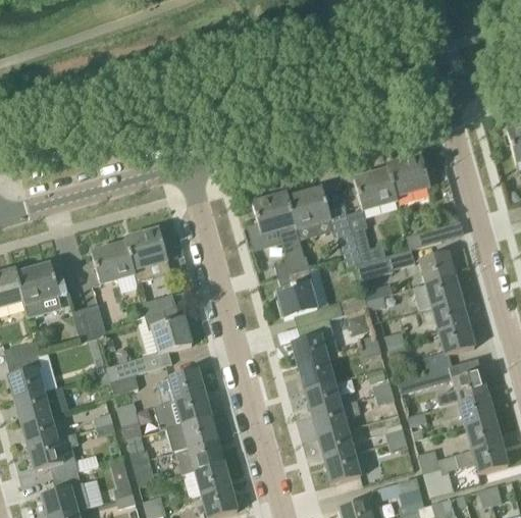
[(520,128),(508,133),(517,163),(520,161),(520,128)]
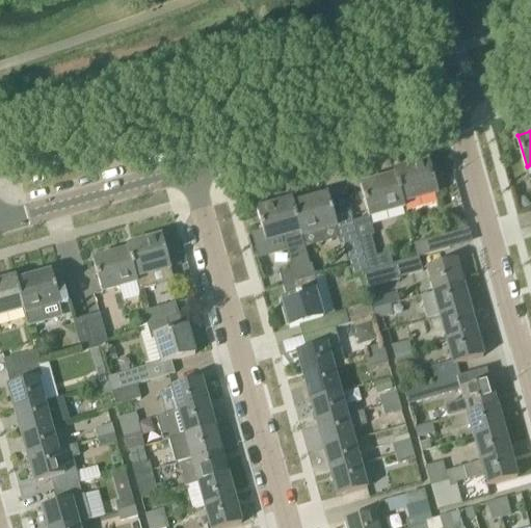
[(397,174),(404,200),(437,190),(429,160),(396,169),(397,174)]
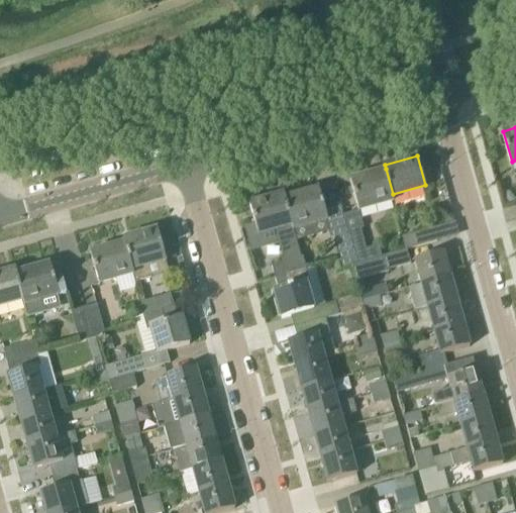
[(359,207),(394,198),(393,194),(386,169),(351,178),(359,207)]
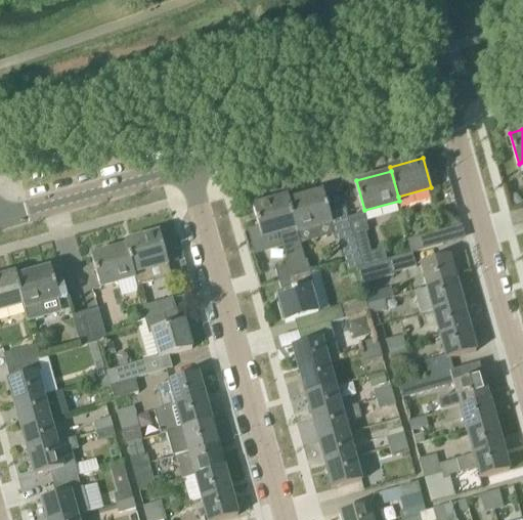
[(297,229),(332,220),(323,190),(311,193),(310,188),(288,196),(297,229)]
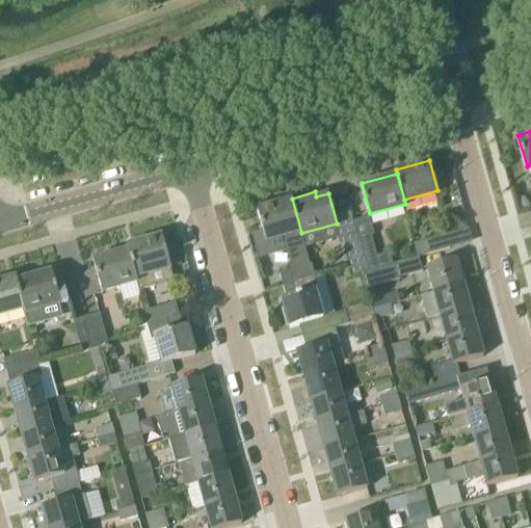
[(303,241),(301,233),(292,199),(258,208),(266,238),(285,233),(288,246),(303,241)]
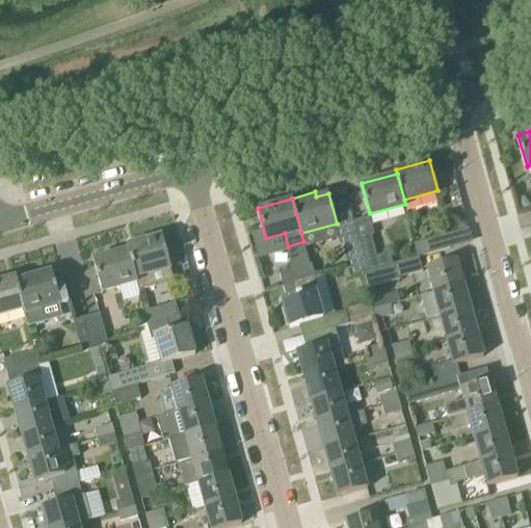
[(369,268),(393,261),(390,249),(377,254),(371,232),(359,235),(369,268)]
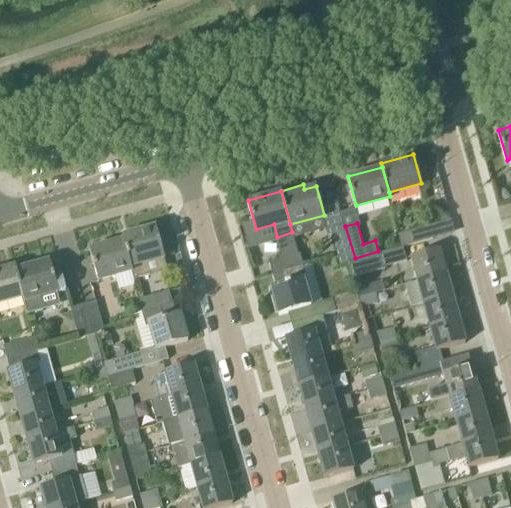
[(430,223),(399,231),(402,244),(433,236),(430,223)]
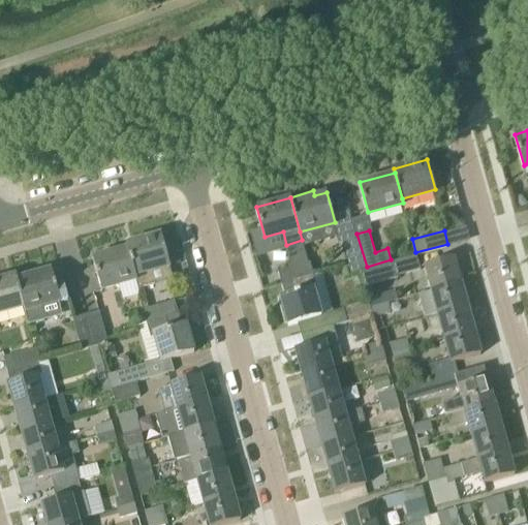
[(160,234),(127,243),(136,277),(138,286),(154,282),(150,269),(169,264),(161,233),(160,233),(160,234)]
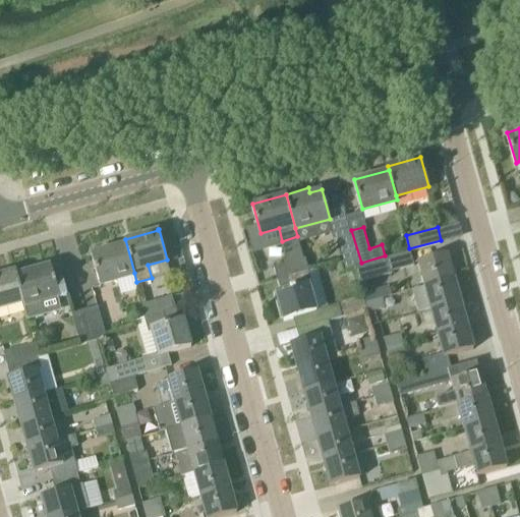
[(355,264),(355,265),(361,263),(351,230),(338,234),(347,266),(355,264)]
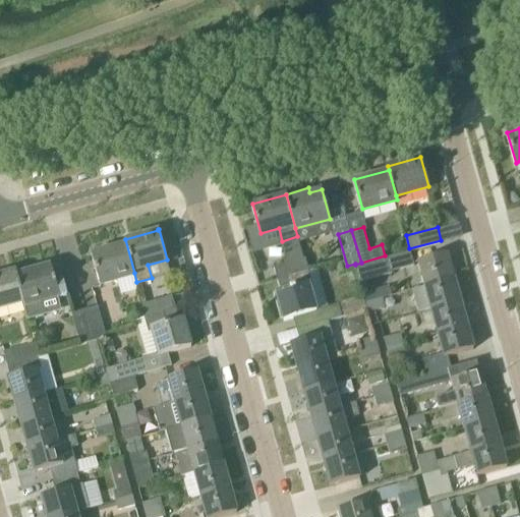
[(134,273),(125,239),(125,238),(124,239),(125,244),(93,253),(93,252),(92,252),(100,283),(134,273)]
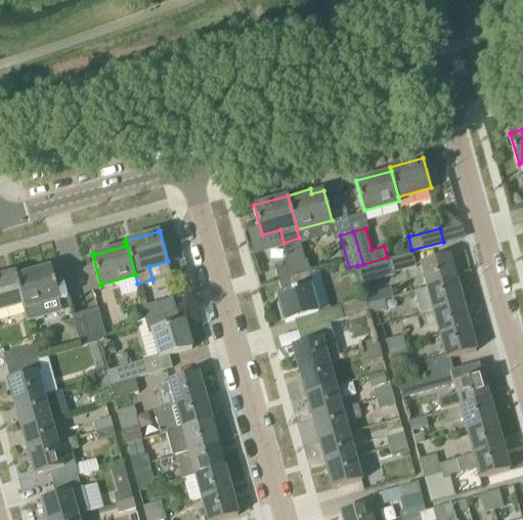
[(421,261),(427,286),(456,277),(449,253),(421,261)]
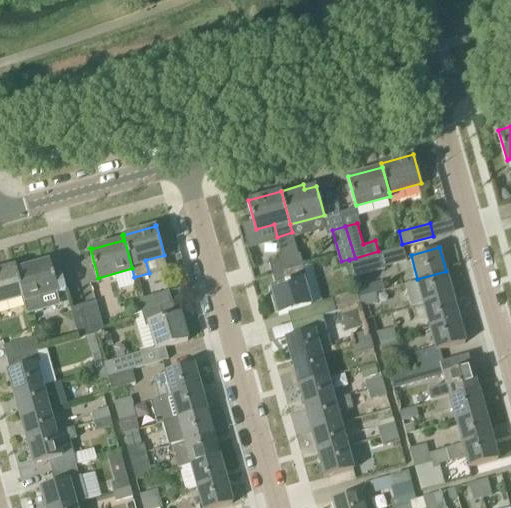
[(385,266),(380,250),(378,251),(355,258),(349,260),(354,275),(385,266)]
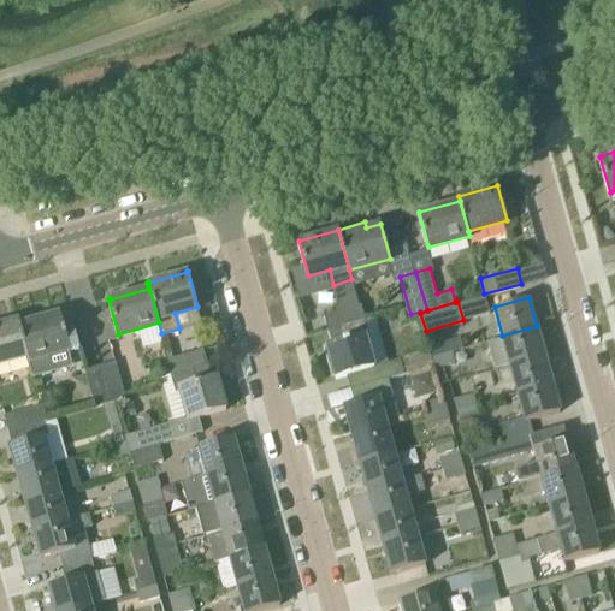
[(324,313),(329,328),(366,319),(361,303),(324,313)]
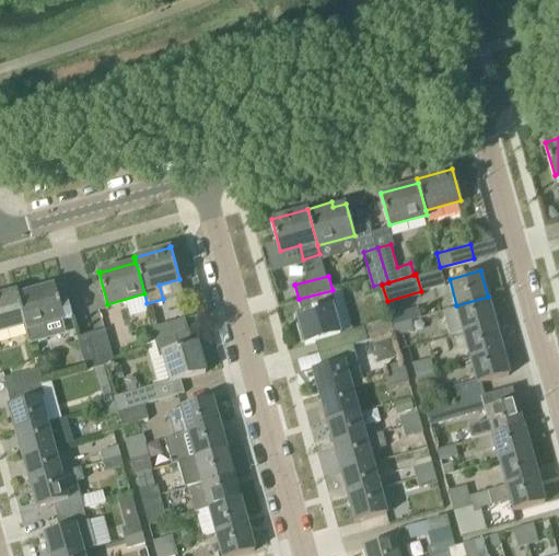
[(47,335),(44,323),(62,317),(72,315),(65,288),(57,290),(55,284),(54,284),(54,285),(19,294),(18,289),(16,289),(26,327),(30,339),(47,335)]
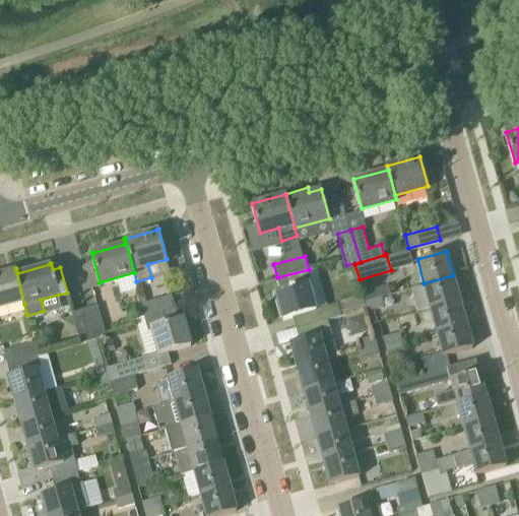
[(24,304),(15,268),(14,269),(15,269),(0,273),(0,306),(22,301),(23,305),(24,304)]
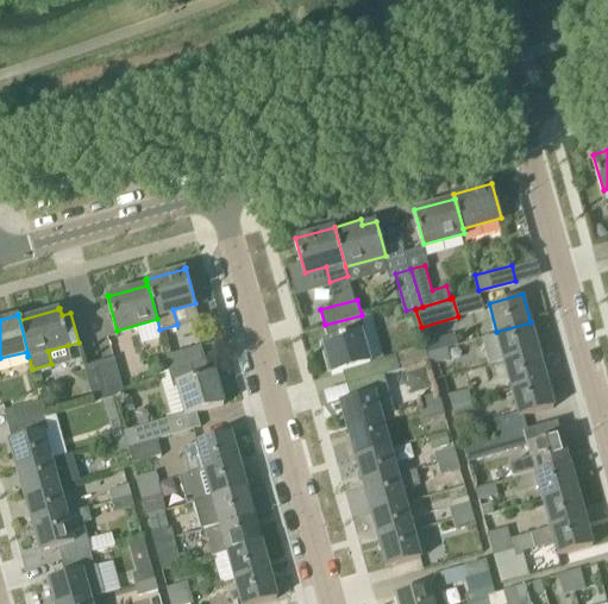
[(362,315),(325,325),(328,338),(324,339),(332,372),(370,362),(362,333),(367,332),(362,315)]
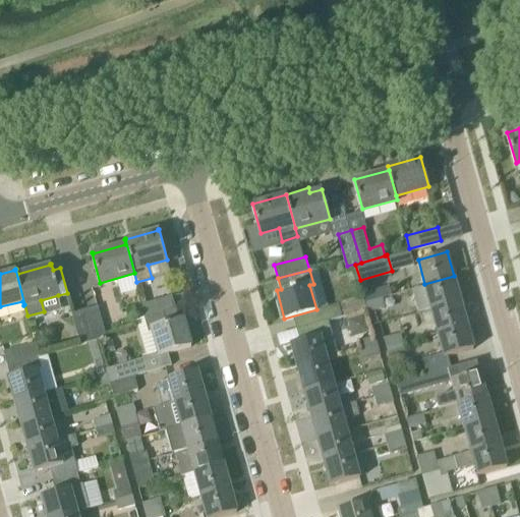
[(460,299),(454,276),(424,284),(431,307),(460,299)]
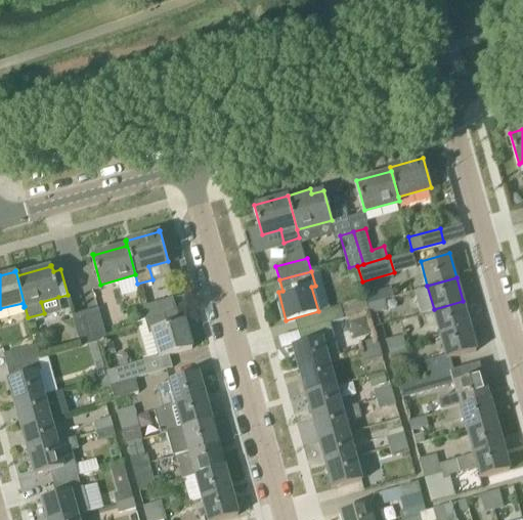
[(385,297),(395,295),(392,285),(364,293),(365,295),(364,296),(366,303),(385,297)]
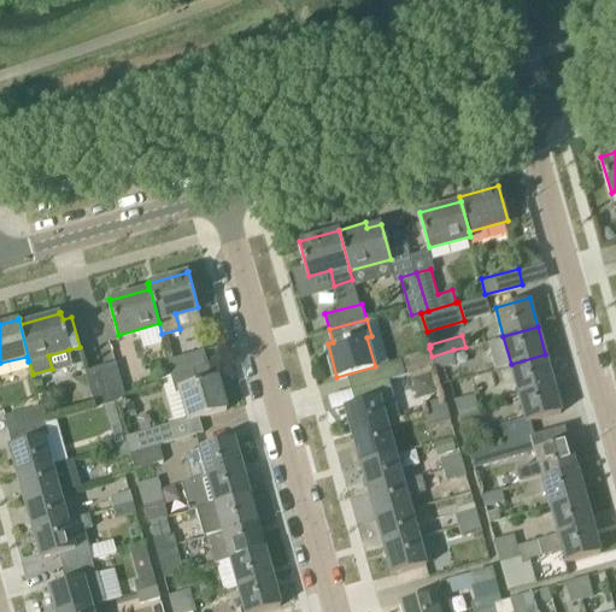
[(171,374),(209,363),(204,347),(166,359),(171,374)]
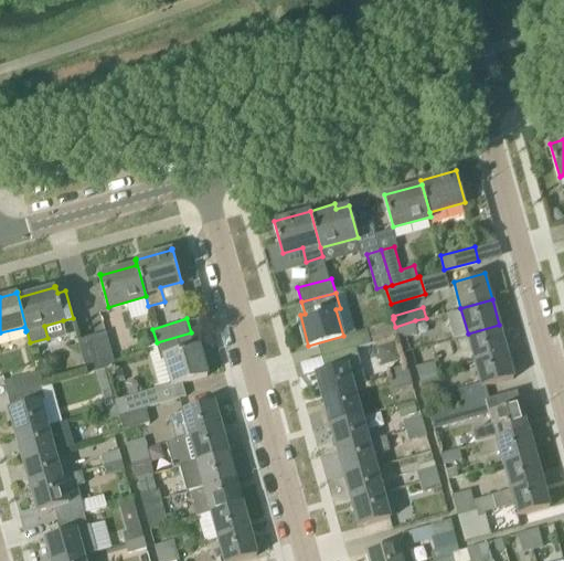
[(397,334),(395,327),(393,319),(368,327),(372,341),(397,334)]
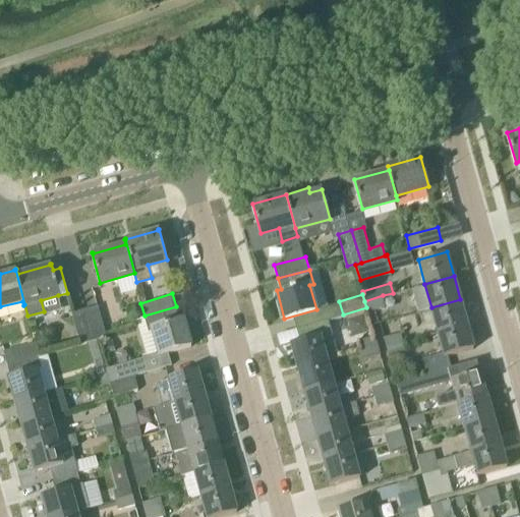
[(386,304),(383,295),(364,301),(366,307),(367,306),(368,310),(386,304)]
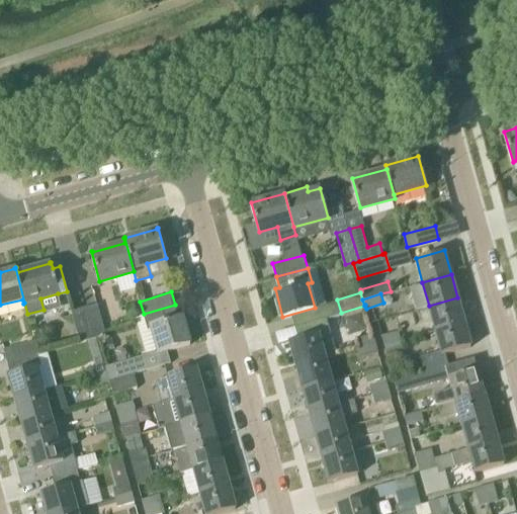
[(464,321),(457,297),(429,306),(435,329),(464,321)]
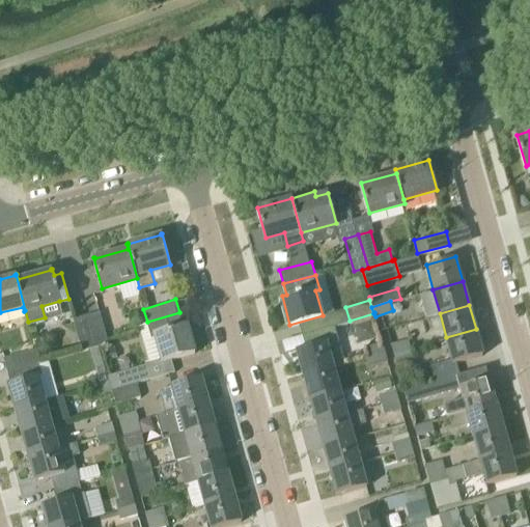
[(100,309),(87,313),(95,345),(101,344),(109,342),(100,309)]
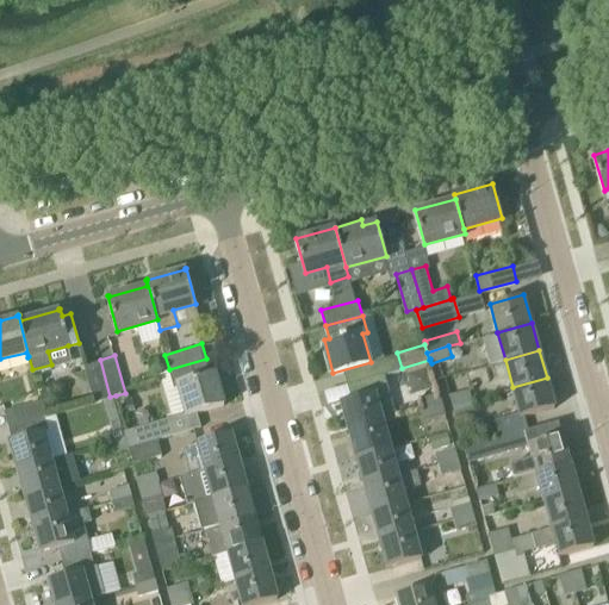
[(174,387),(178,386),(186,413),(224,403),(215,370),(210,372),(206,359),(169,369),(174,387)]
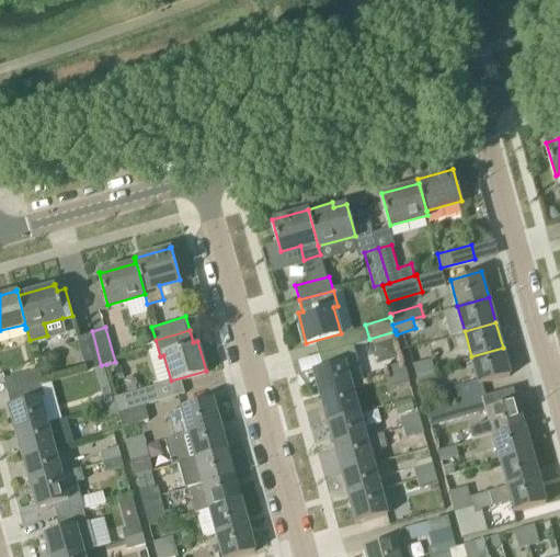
[(92,331),(77,334),(87,370),(94,367),(101,365),(92,331)]
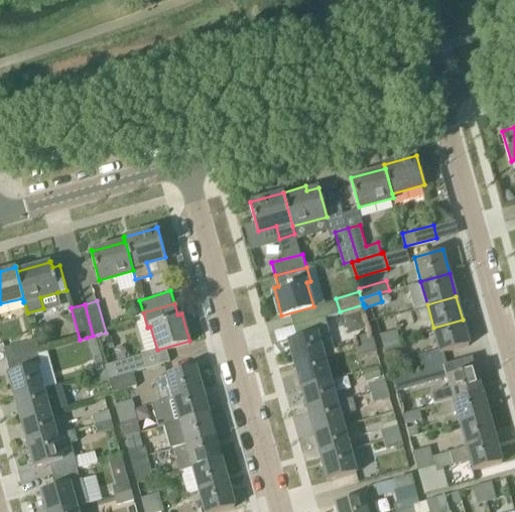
[(288,339),(294,362),(324,354),(335,351),(325,315),(295,324),(299,336),(288,339)]
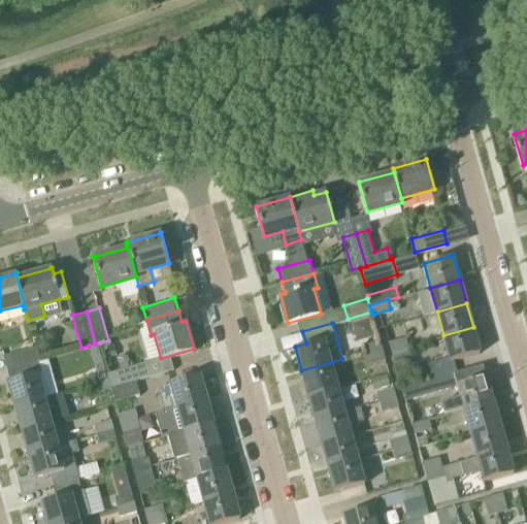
[(480,351),(473,327),(443,335),(450,356),(451,359),(454,359),(480,351)]
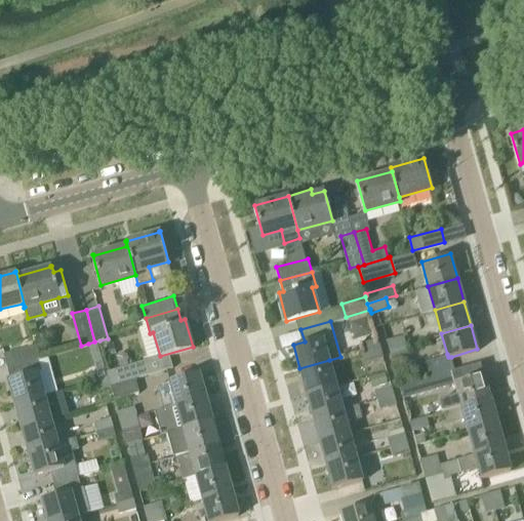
[(387,338),(389,348),(407,343),(404,333),(387,338)]
